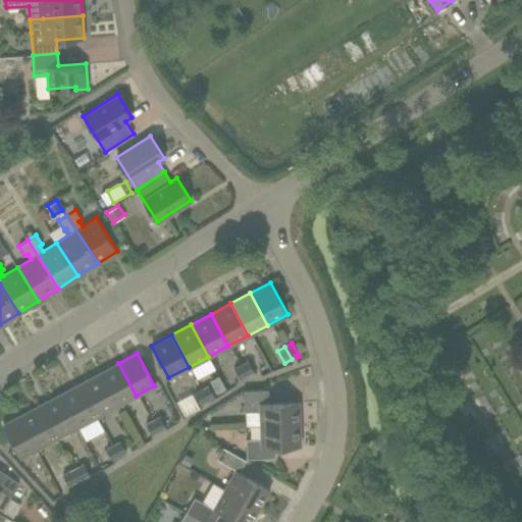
[(241,363),(247,375),(254,372),(247,359),(241,363)]
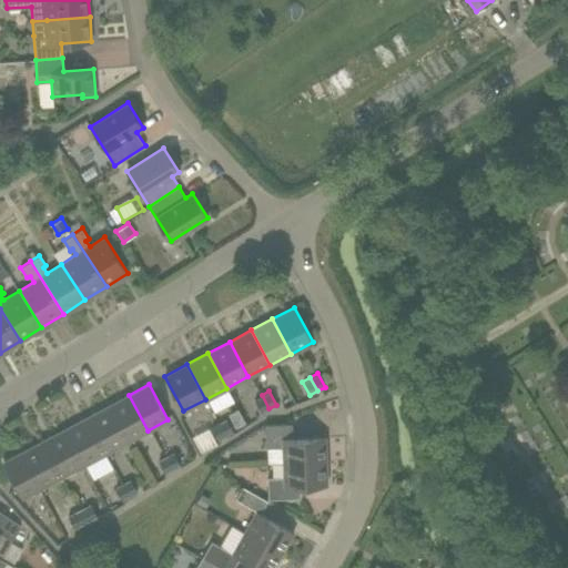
[(108,406),(127,442),(148,430),(129,395),(108,406)]
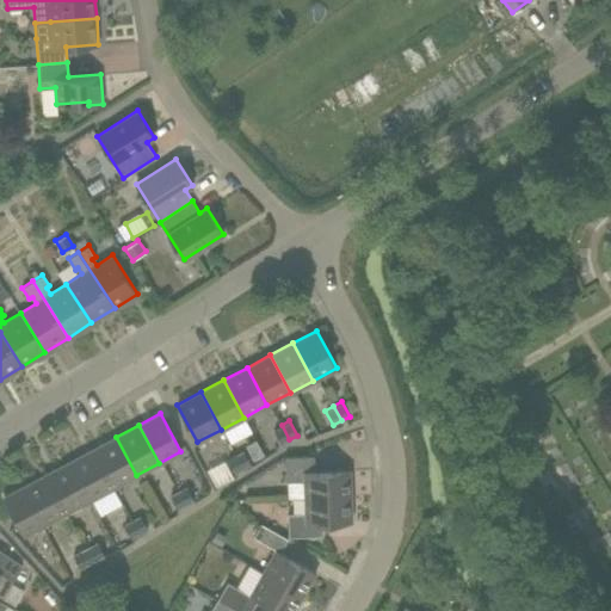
[(282,444),(289,439),(282,425),(273,430),(282,444)]
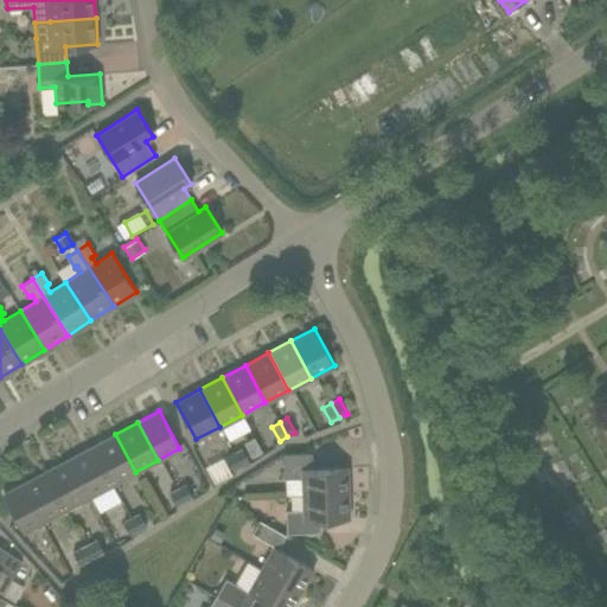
[(93,446),(113,484),(135,472),(115,434),(93,446)]
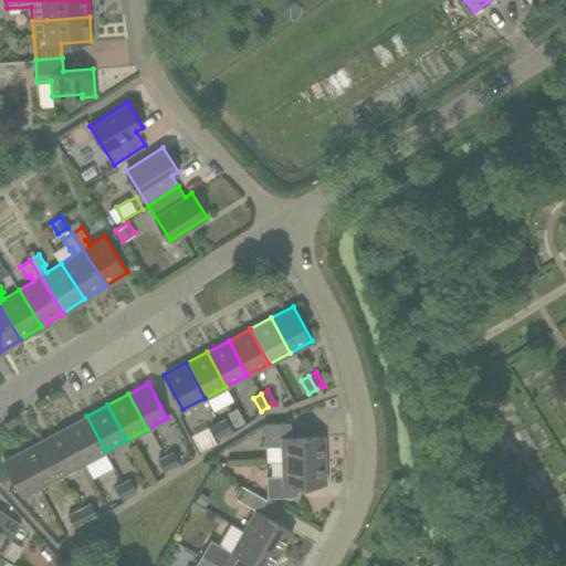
[(238,408),(229,412),(236,426),(244,421),(238,408)]
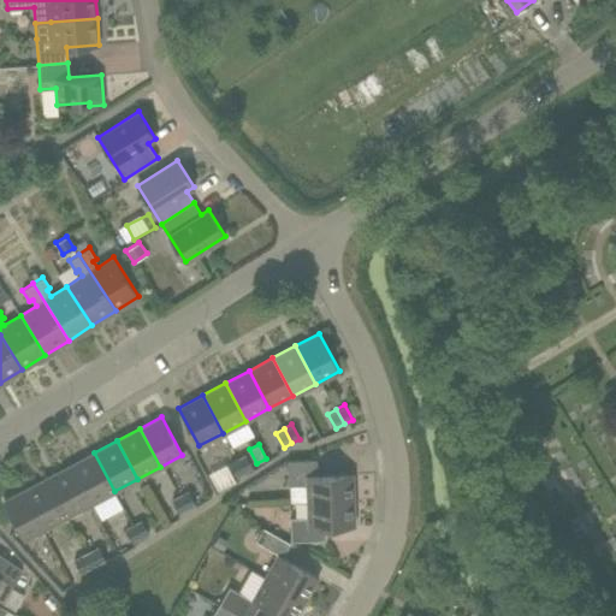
[(71,465),(92,503),(114,491),(94,452),(71,465)]
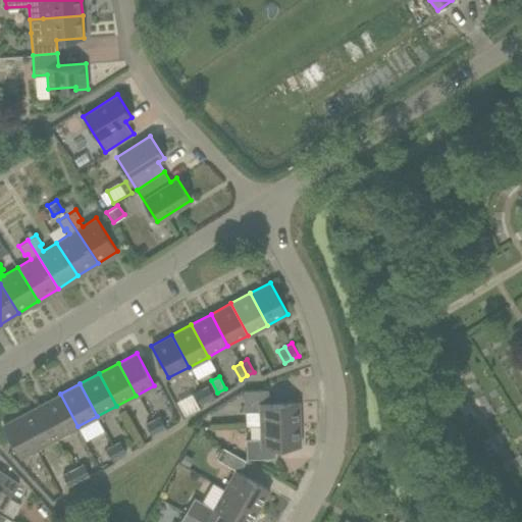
[(201,387),(208,400),(214,396),(207,383),(201,387)]
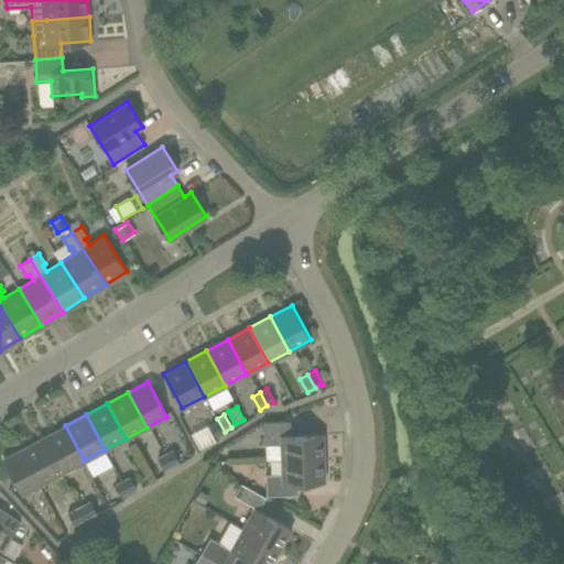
[(217,436),(225,432),(217,419),(209,423),(217,436)]
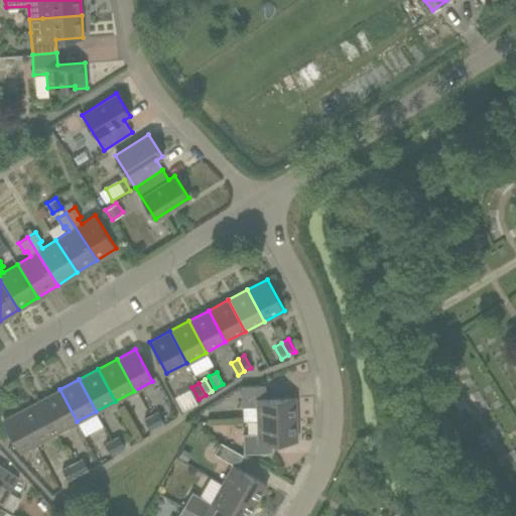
[(258,419),(296,418),(295,396),(265,397),(265,384),(241,385),(242,406),(257,406),(258,419)]
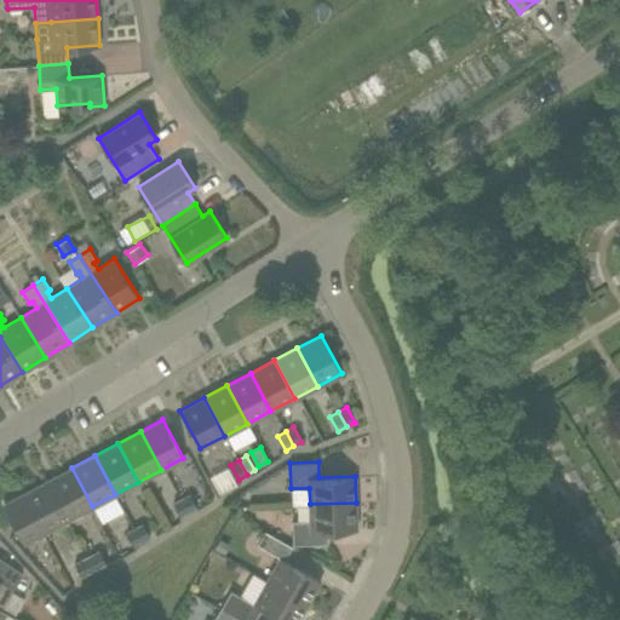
[(50,480),(70,518),(92,506),(72,468),(50,480)]
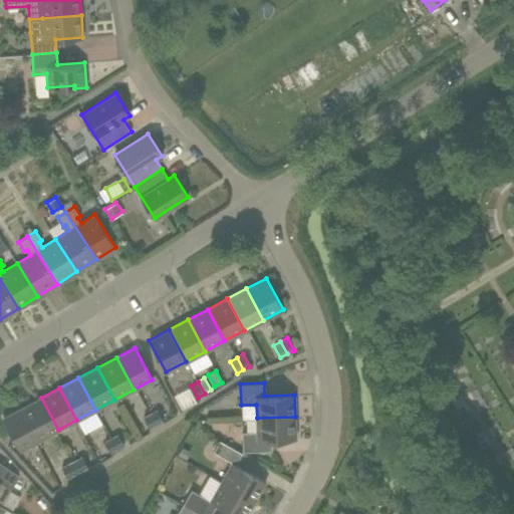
[(22,408),(39,440),(58,430),(41,398),(22,408)]
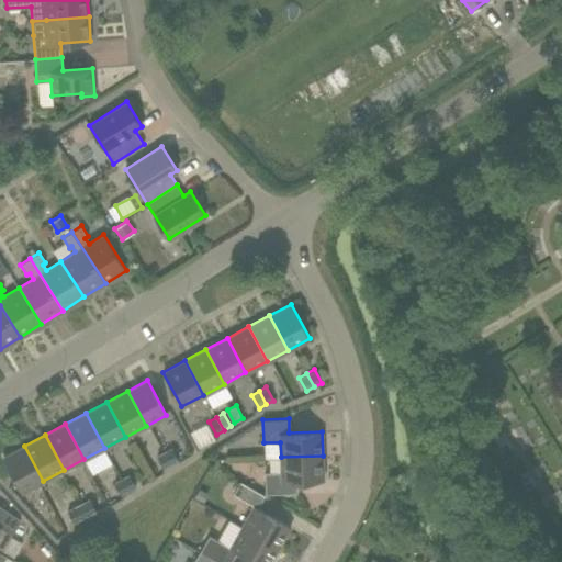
[(43,481),(24,446),(3,457),(22,492),(43,481)]
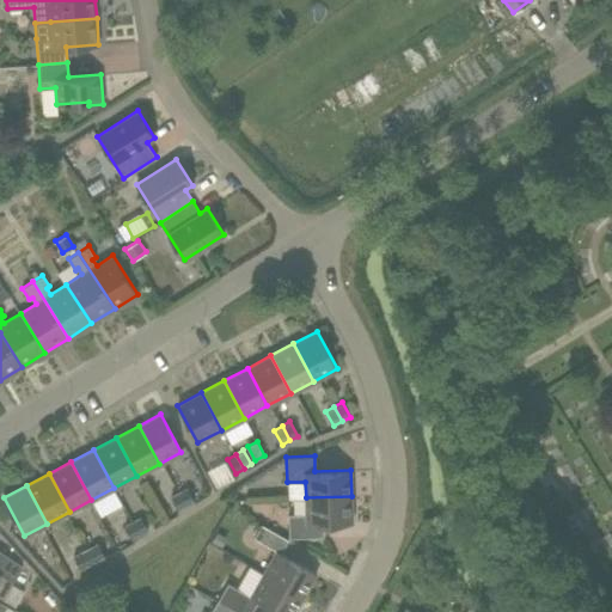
[(178,490),(187,505),(194,500),(187,485),(178,490)]
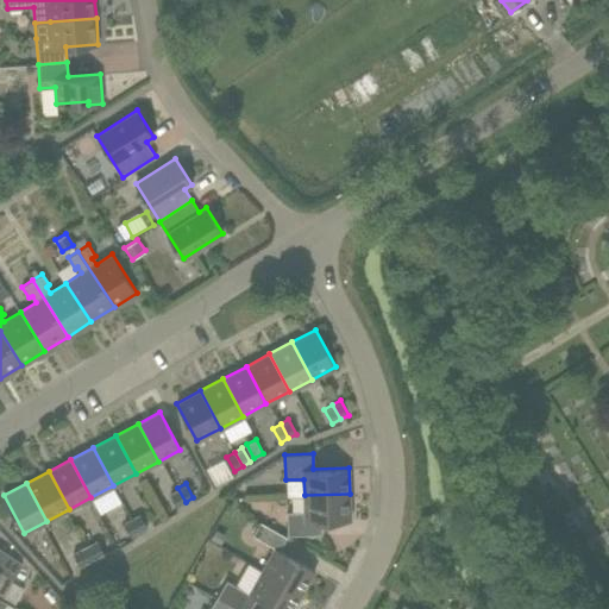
[(177,506),(186,502),(177,488),(169,493),(177,506)]
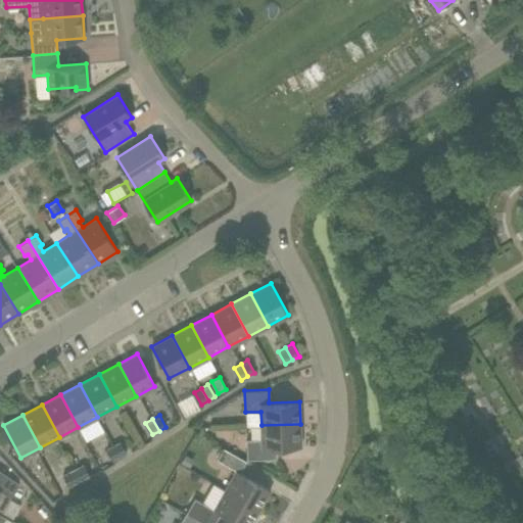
[(301,446),(300,424),(262,425),(262,438),(246,439),(247,460),(272,459),(271,447),(301,446)]
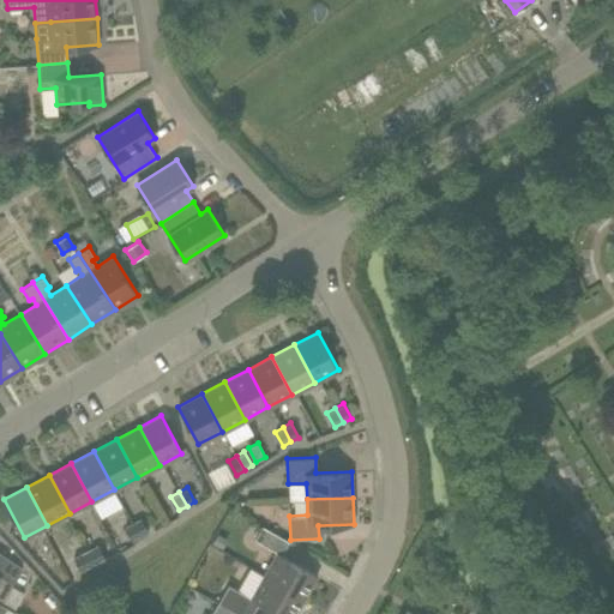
[(132,522),(140,535),(148,531),(140,517),(132,522)]
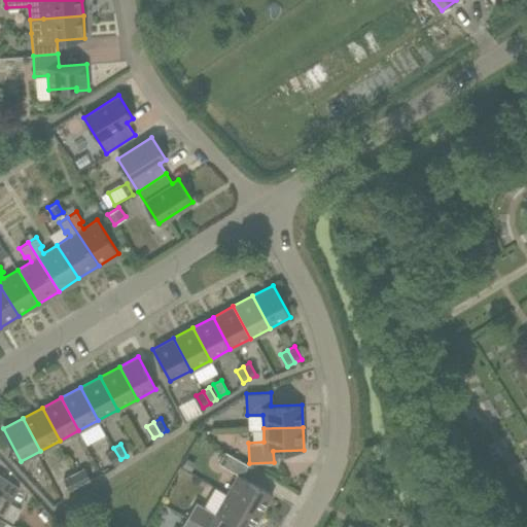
[(113,463),(120,459),(113,448),(107,451),(113,463)]
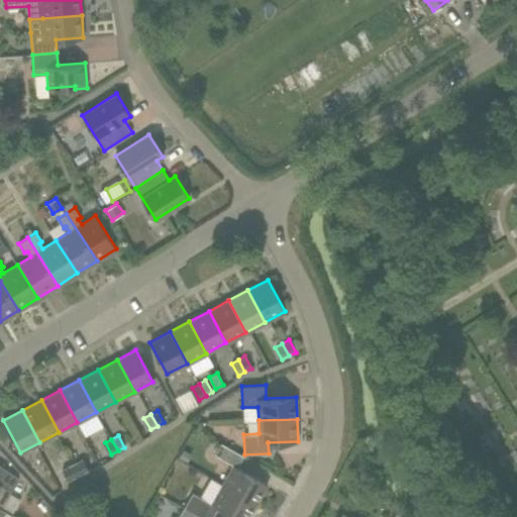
[(243,454),(220,442),(214,453),(237,466),(243,454)]
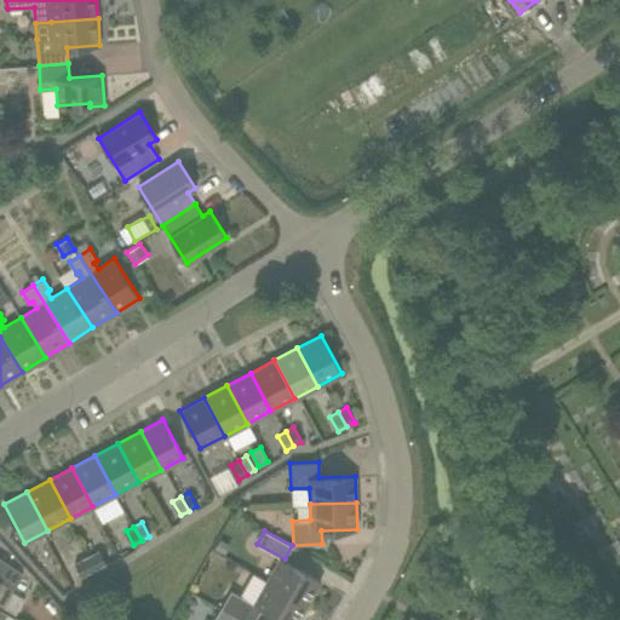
[(86,556),(93,570),(107,563),(98,549),(86,556)]
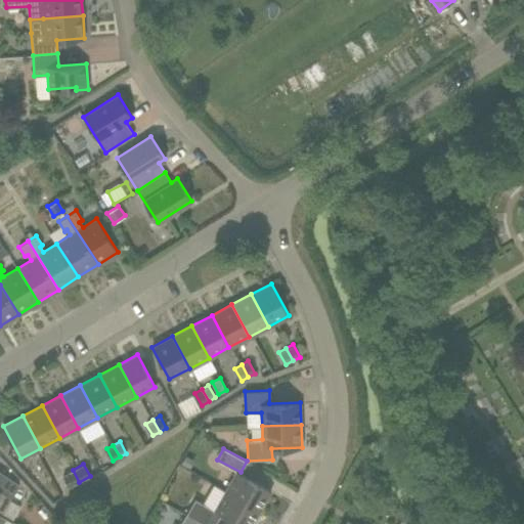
[(70,487),(79,482),(73,470),(63,475),(70,487)]
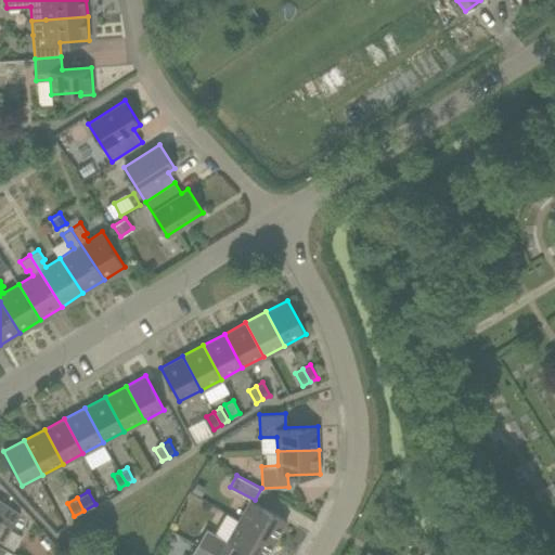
[(239,519),(275,540),(287,519),(250,499),(239,519)]
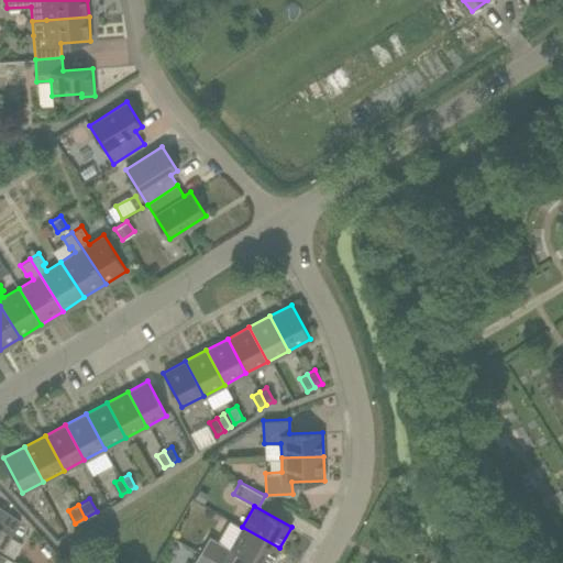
[(0,550),(0,551),(17,521),(0,511),(0,550)]
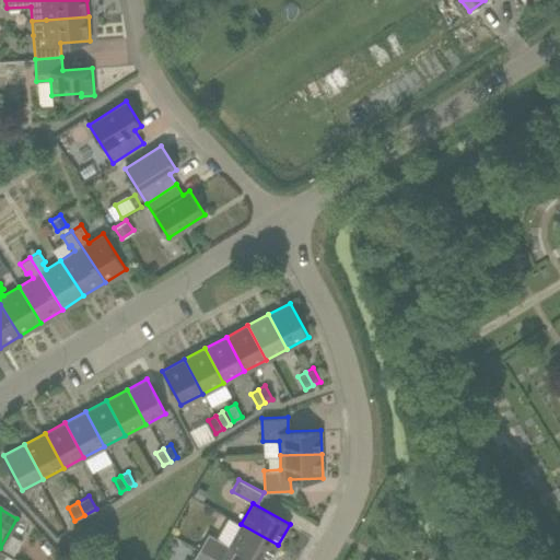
[(255,559),(268,559),(278,545),(241,524),(230,545),(209,533),(199,548),(220,559),(228,559),(235,548),(255,559)]
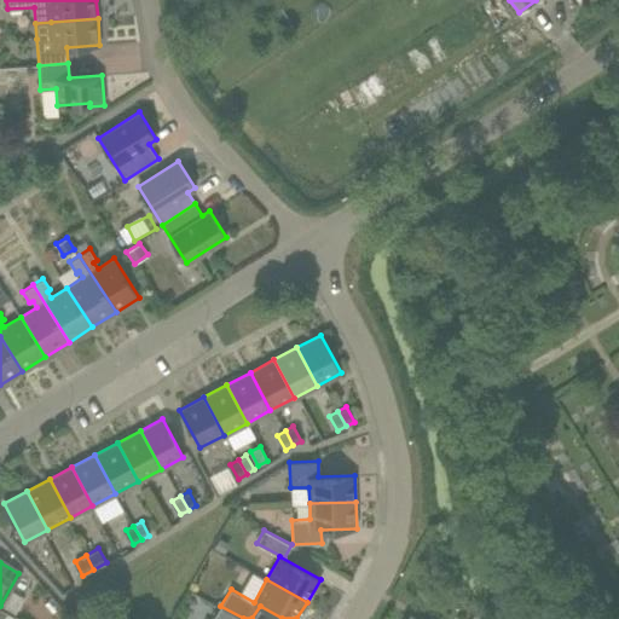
[(243,618),(220,606),(213,618),(243,618)]
